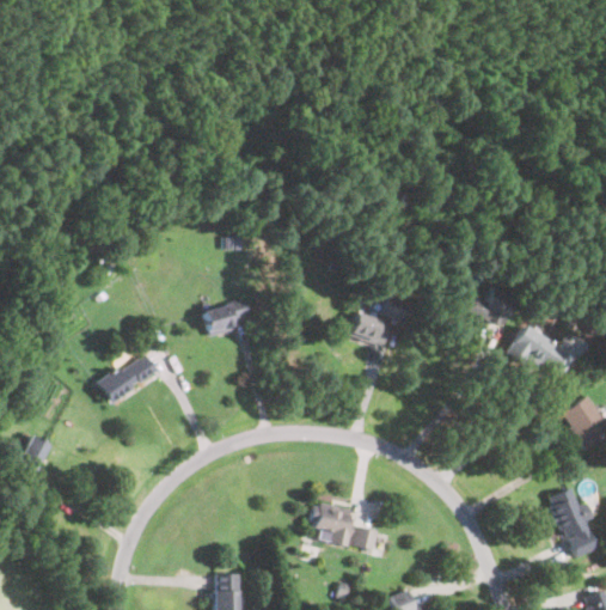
[(515,296),(493,287),(487,302),(465,293),(457,315),(502,331),(515,296)]
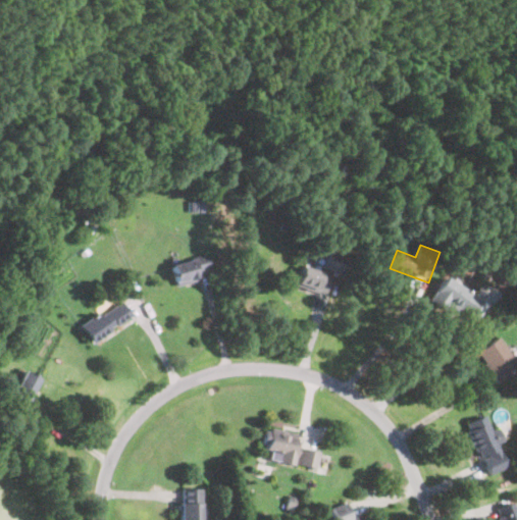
[(203,280),(201,274),(214,270),(209,255),(174,265),(181,287),(203,280)]
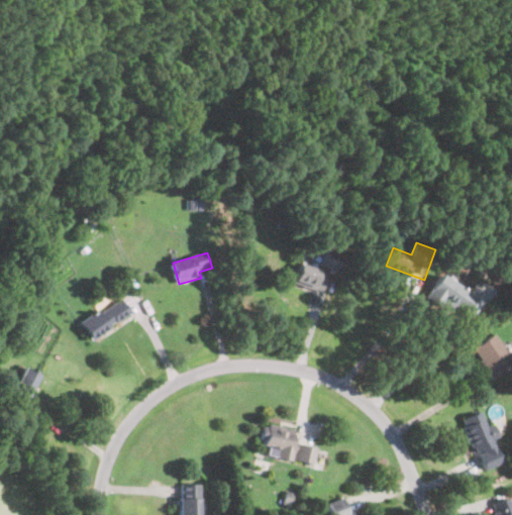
[(325,293),(331,270),(344,274),(347,262),(326,255),(322,270),(302,265),(297,285),(325,293)]
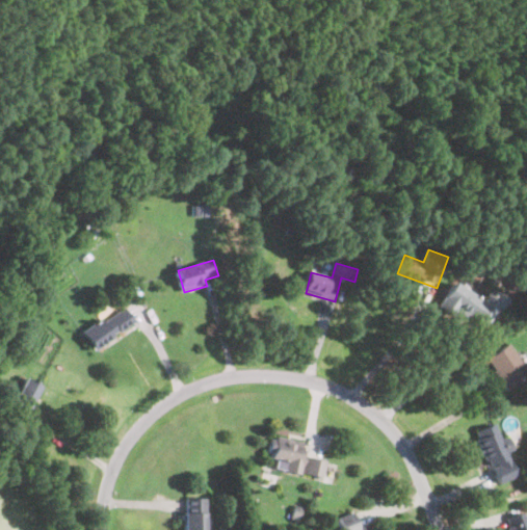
[(444,307),(488,329),(499,309),(456,285),(444,307)]
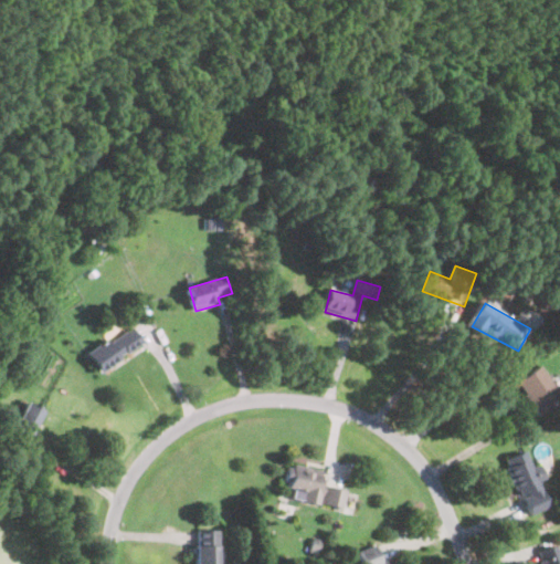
[(104,374),(147,344),(134,326),(92,355),(104,374)]
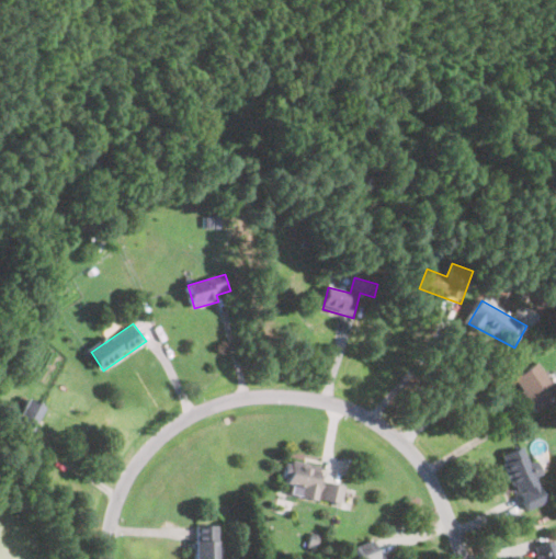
[(555,386),(540,363),(515,379),(539,413),(555,401),(555,386)]
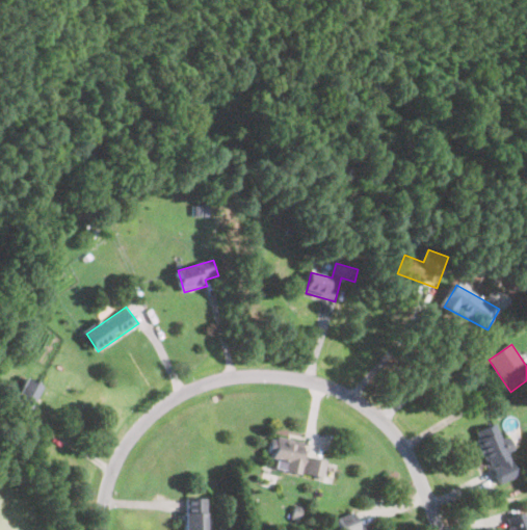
[(46,389),(29,377),(16,398),(32,409),(46,389)]
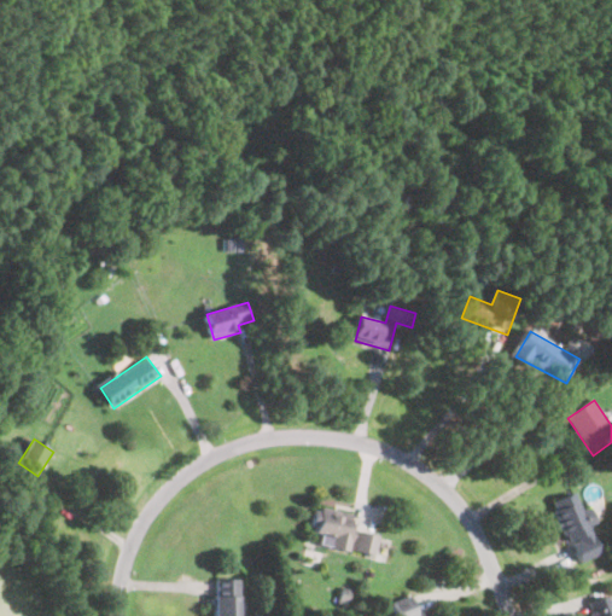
[(593,527),(599,523),(593,507),(586,511),(578,493),(557,503),(582,564),(605,555),(593,527)]
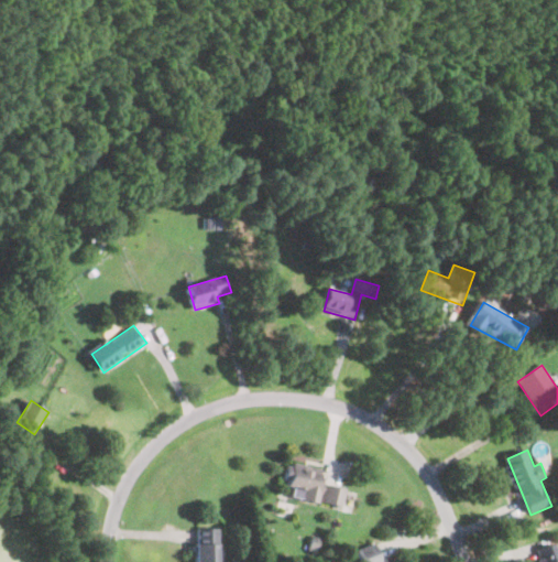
[(325,469),(294,463),(287,497),(345,508),(348,488),(323,484),(325,469)]
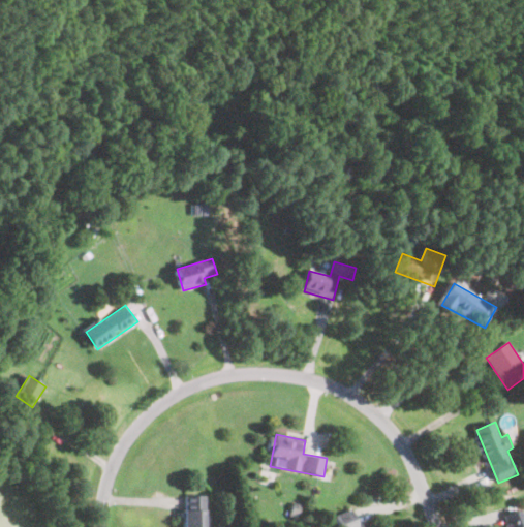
[(208,526),(208,496),(187,496),(187,526),(208,526)]
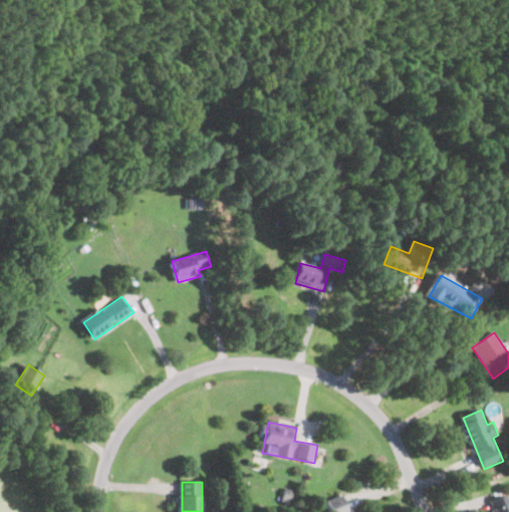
[(327,503),(330,511),(351,511),(343,495),(327,503)]
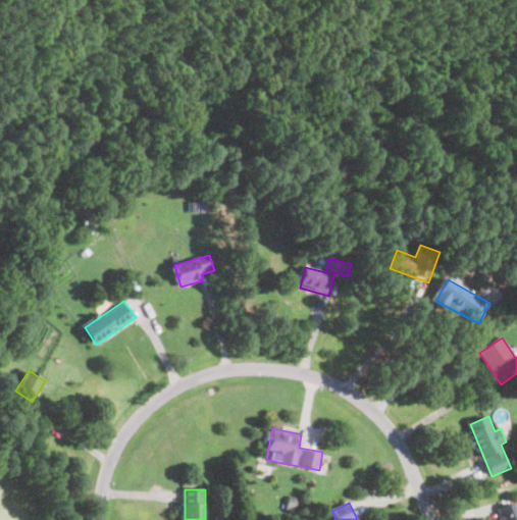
[(516,508),(515,505),(499,510),(502,519),(516,519),(516,508)]
